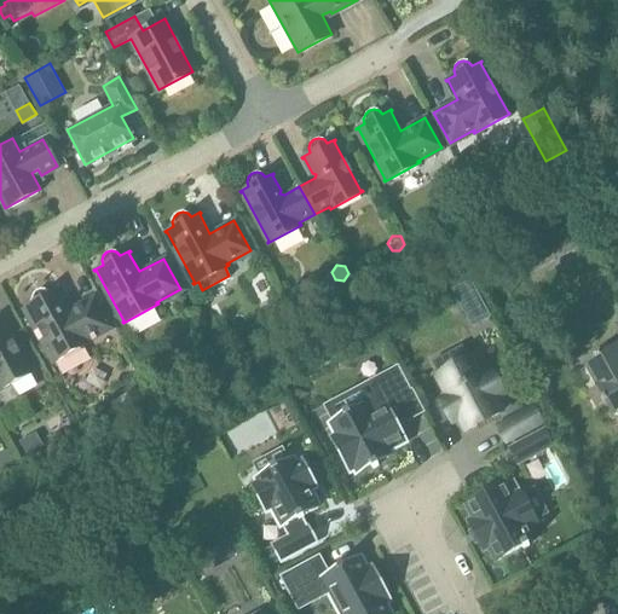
[(454,288),(473,323),(489,314),(469,279),(469,278),(454,288)]
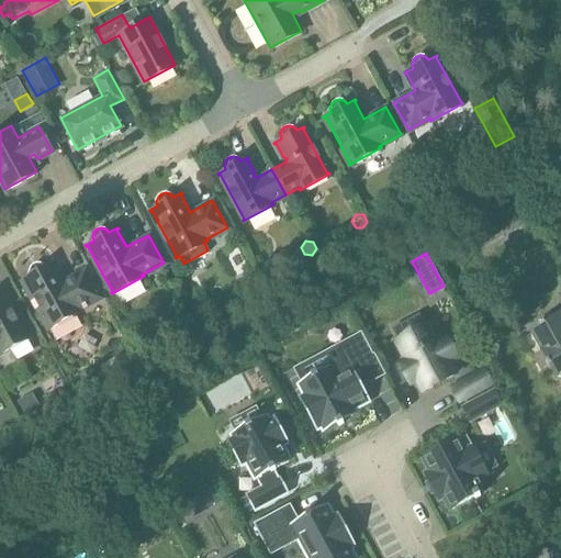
[(29,276),(21,280),(22,281),(23,280),(48,326),(47,327),(47,328),(79,311),(79,310),(78,310),(77,309),(99,297),(85,269),(62,281),(53,264),(54,264),(53,263),(45,267),(42,264),(37,261),(33,263),(30,266),(27,270),(29,276)]
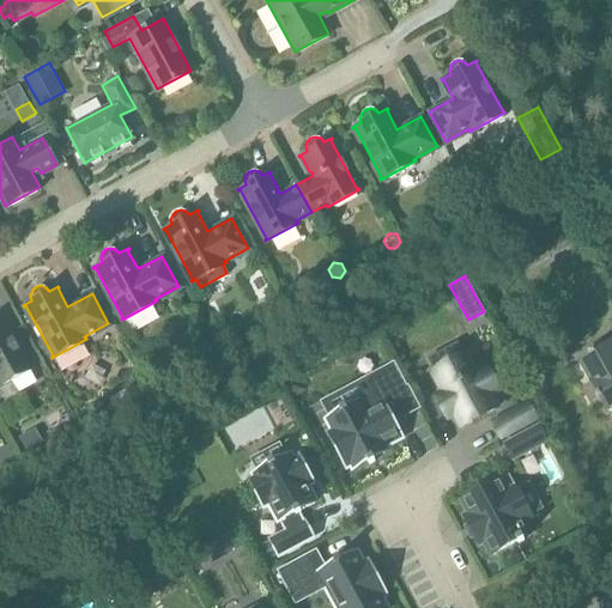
[(0,383),(30,368),(30,366),(29,366),(1,318),(4,317),(2,316),(0,317),(0,383)]
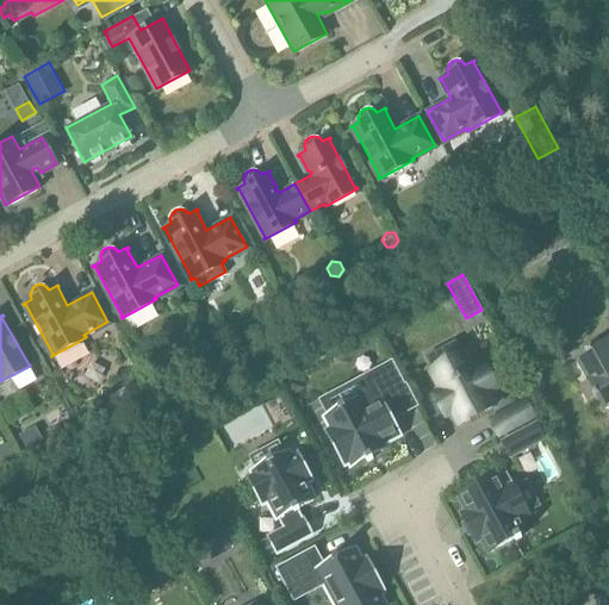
[(211,331),(217,341),(218,342),(225,338),(234,334),(228,322),(211,331)]
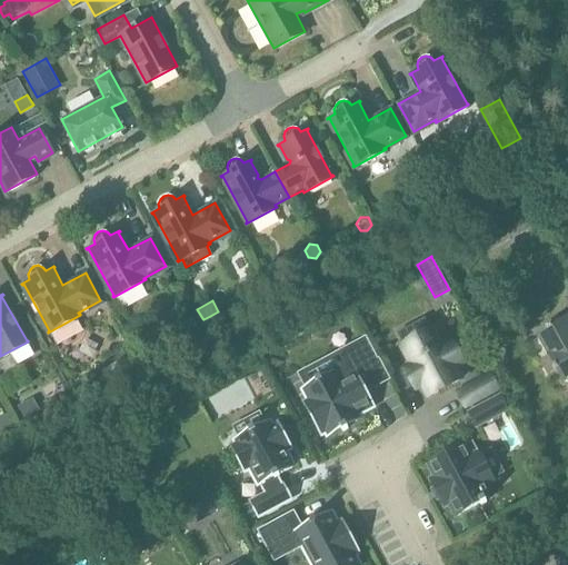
[(537,333),(548,354),(540,358),(546,369),(552,366),(554,368),(556,368),(562,379),(567,375),(567,318),(566,316),(550,325),(549,324),(545,326),(546,327),(537,333)]
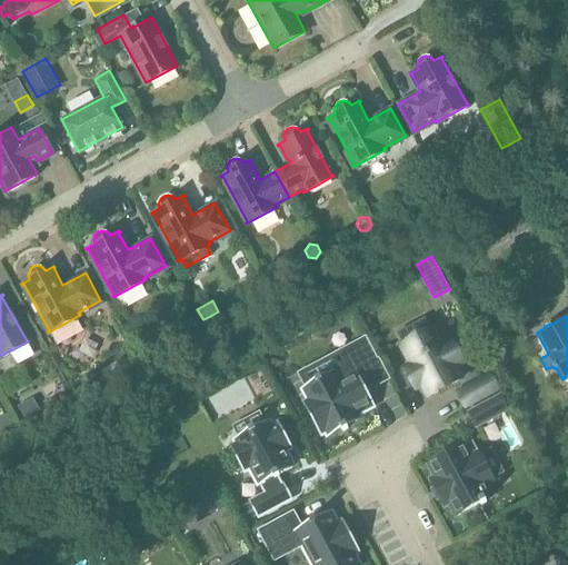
[(411,363),(405,365),(416,385),(421,382),(428,394),(460,376),(454,364),(460,360),(450,342),(444,345),(434,327),(431,328),(404,343),(401,345),(411,363)]
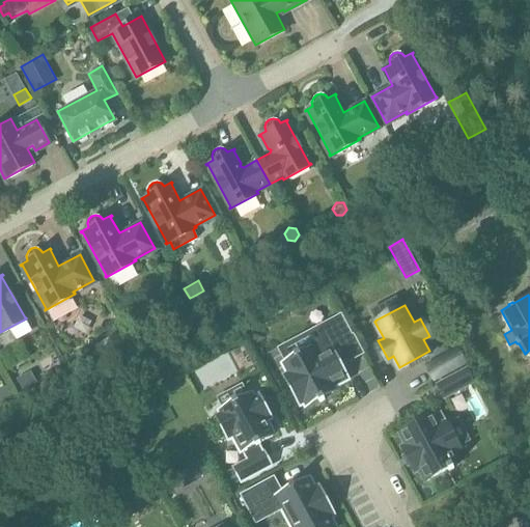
[(303,399),(305,404),(309,401),(307,397),(315,393),(319,399),(324,397),(321,390),(329,386),(331,390),(335,388),(333,384),(346,376),(340,364),(341,363),(338,358),(337,359),(330,345),(352,334),(340,311),(316,324),(326,340),(313,348),(311,344),(306,348),(308,351),(301,354),(298,349),(293,352),(296,357),(288,360),(287,358),(282,361),(287,370),(283,372),(289,385),(291,390),(293,389),(299,401),(303,399)]
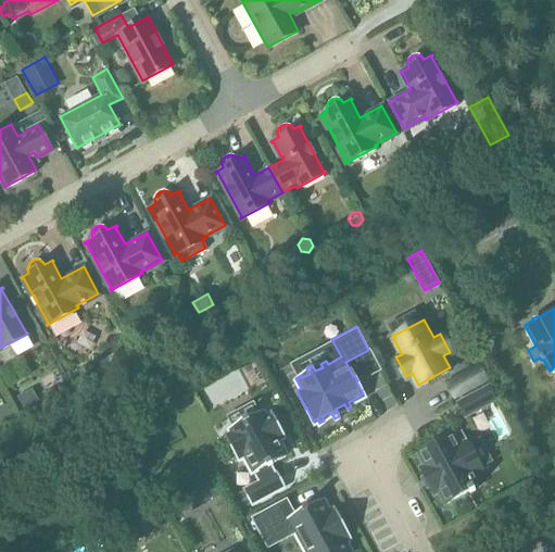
[(134,346),(125,329),(113,336),(111,345),(116,354),(134,346)]
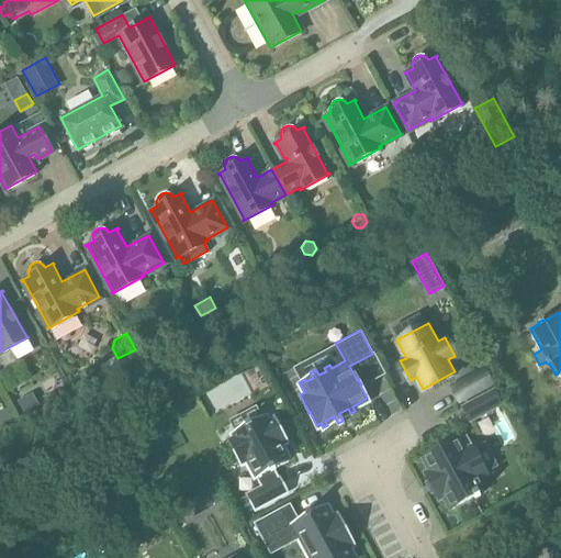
[(254,359),(260,371),(266,368),(259,357),(254,359)]
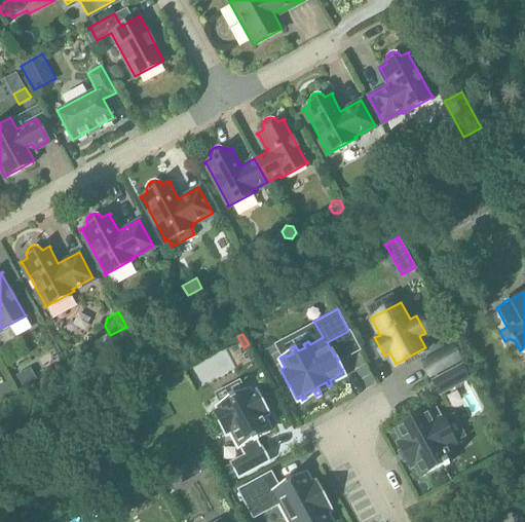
[(451,344),(422,360),(429,373),(458,358),(451,344)]
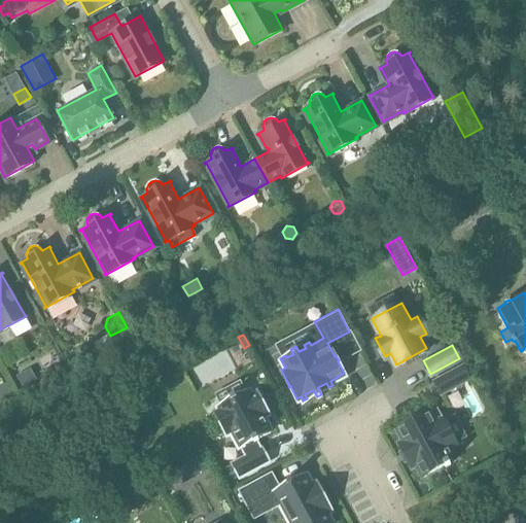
[(16,387),(30,380),(21,362),(7,370),(16,387)]
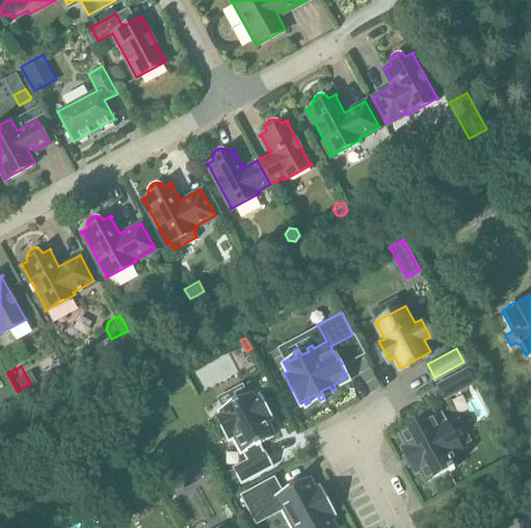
[(467,367),(437,383),(445,396),(474,380),(467,367)]
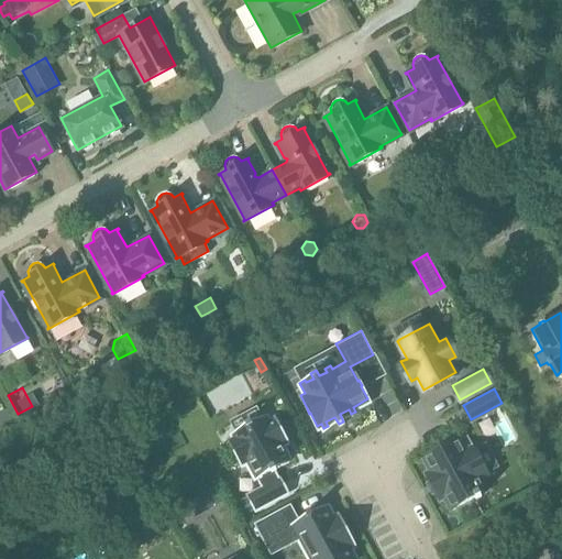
[(275,469),(276,468),(275,467),(289,459),(282,444),(287,440),(274,416),(268,419),(265,414),(262,416),(251,422),(251,420),(245,423),(246,425),(235,430),(232,433),(234,436),(229,439),(241,462),(246,460),(261,486),(248,494),(254,507),(287,491),(275,469)]
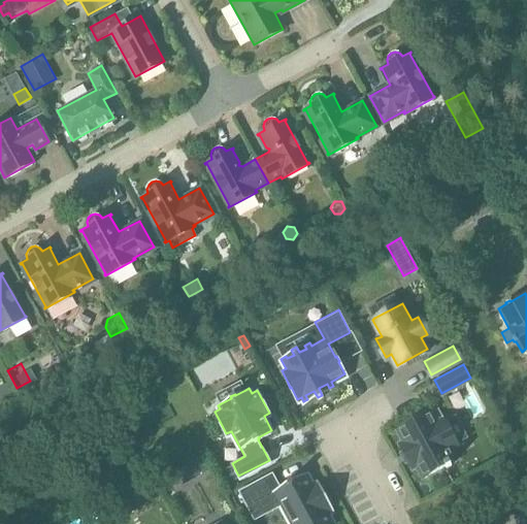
[(454,450),(460,447),(438,406),(397,428),(403,440),(399,443),(412,466),(417,464),(423,476),(446,463),(446,465),(451,462),(450,461),(457,457),(454,450)]
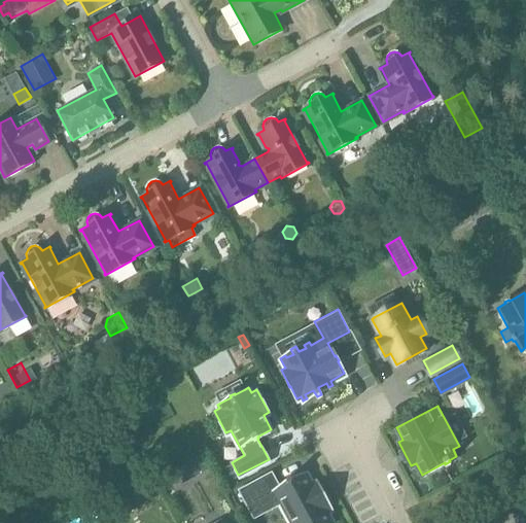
[(194,457),(175,468),(181,481),(201,471),(210,465),(203,453),(194,457)]
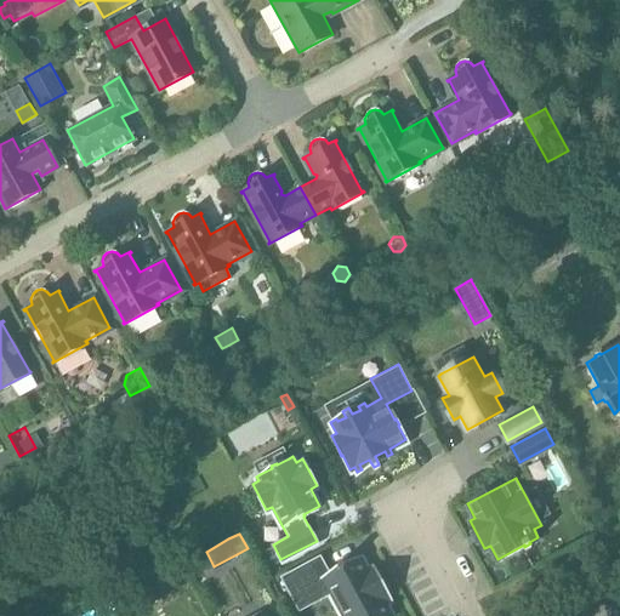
[(385,602),(391,599),(373,565),(368,569),(360,555),(343,565),(343,563),(337,566),(339,568),(330,572),(320,553),(279,575),(288,592),(310,580),(318,594),(328,588),(330,592),(342,615),(391,615),(392,615),(385,602)]
